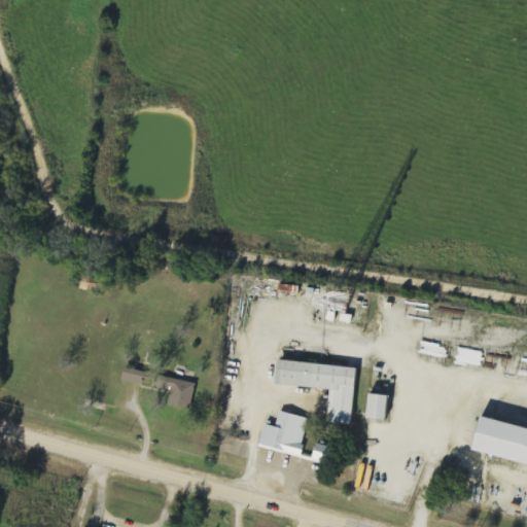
[(275,385),(329,389),(326,423),(352,425),(356,367),(277,361),(275,385)]
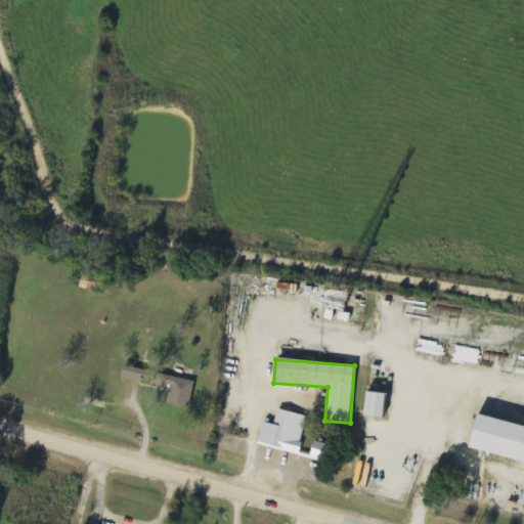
[(154,373),(125,365),(121,378),(150,385),(154,373)]
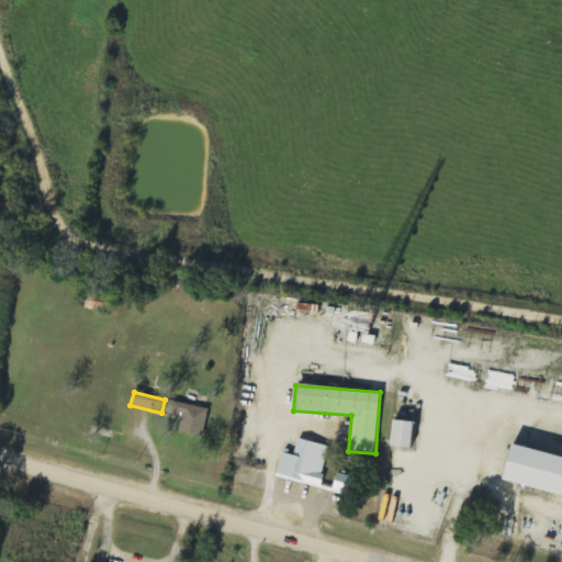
[(209,407),(170,404),(169,414),(183,415),(181,434),(205,437),(209,407)]
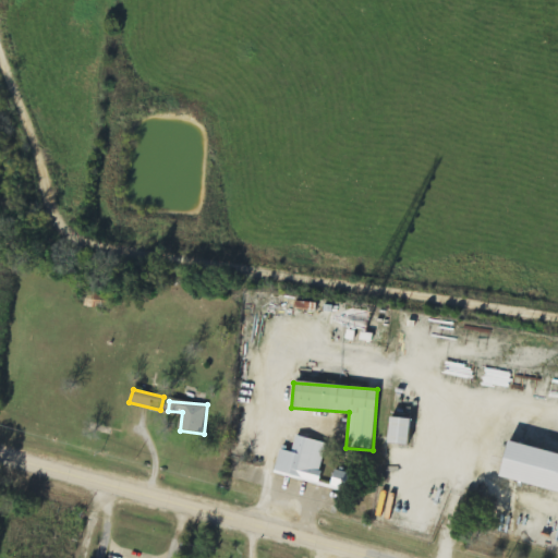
[(410,419),(389,417),(387,444),(407,445),(410,419)]
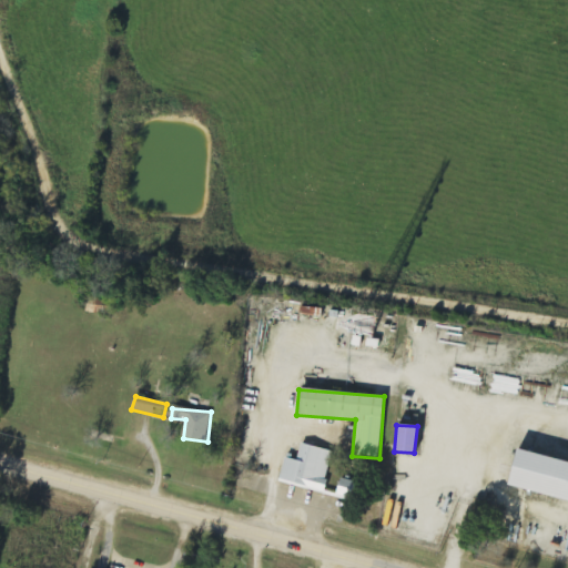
[(334,452),(301,444),(297,460),(285,458),(280,483),(324,493),(334,452)]
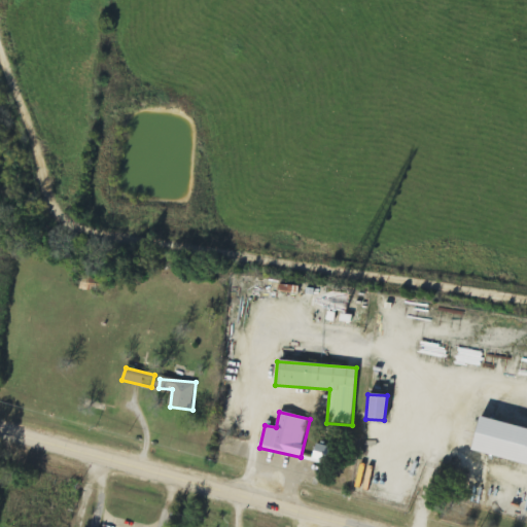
[(526,464),(526,428),(478,417),(469,451),(526,464)]
